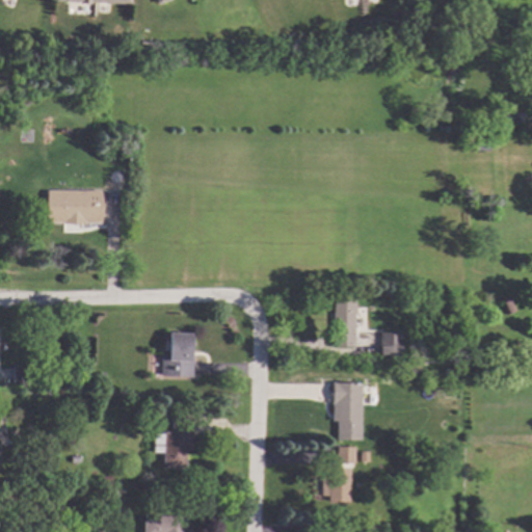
[(526,122),(517,123),(516,112),(526,112),(526,122)]
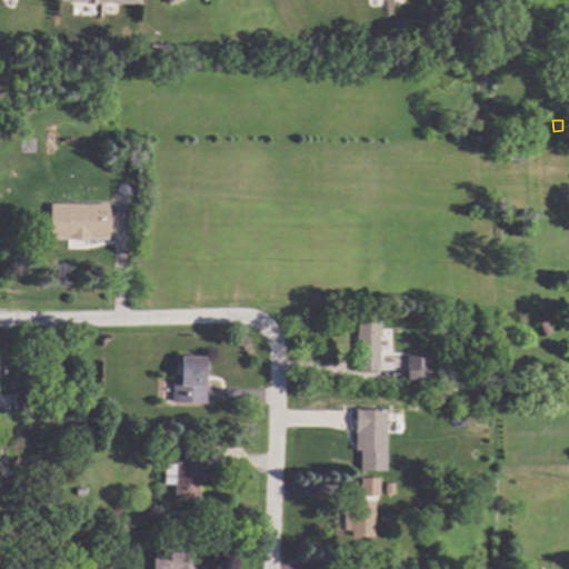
[(527,161),(510,160),(510,149),(527,149),(527,161)]
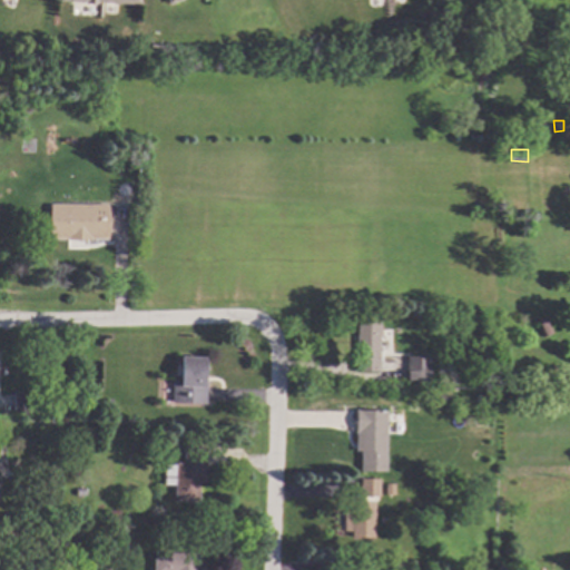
[(110,238),(95,238),(81,241),(68,238),(52,238),(52,204),(110,204),(110,238)]
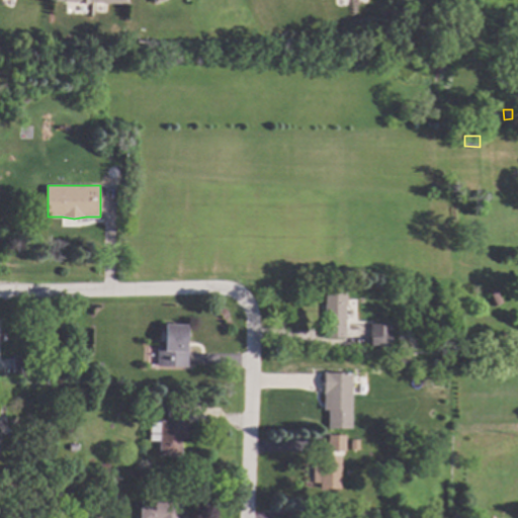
[(505,301),(496,307),(490,293),(498,289),(505,301)]
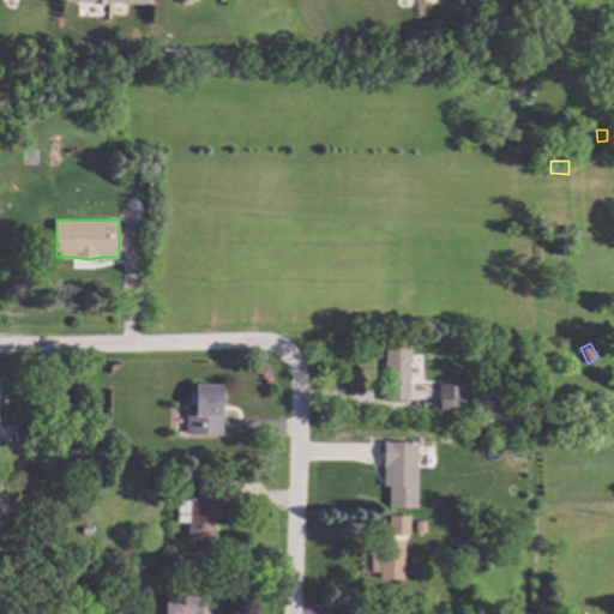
[(410,399),(387,399),(386,347),(410,347),(410,399)]
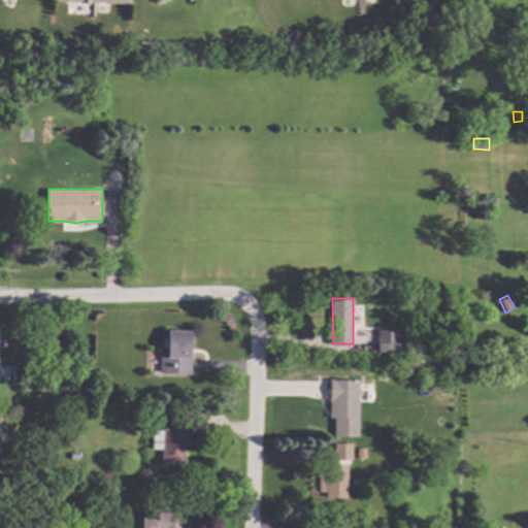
[(2,337),(8,338),(8,352),(0,352),(0,324),(2,324),(2,337)]
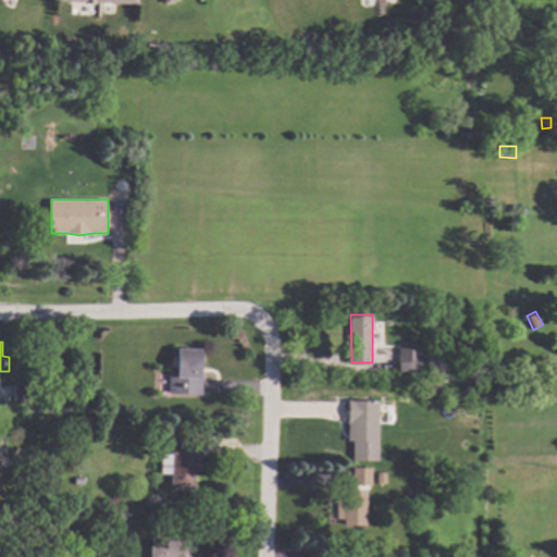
[(422,373),(399,373),(399,347),(422,347),(422,373)]
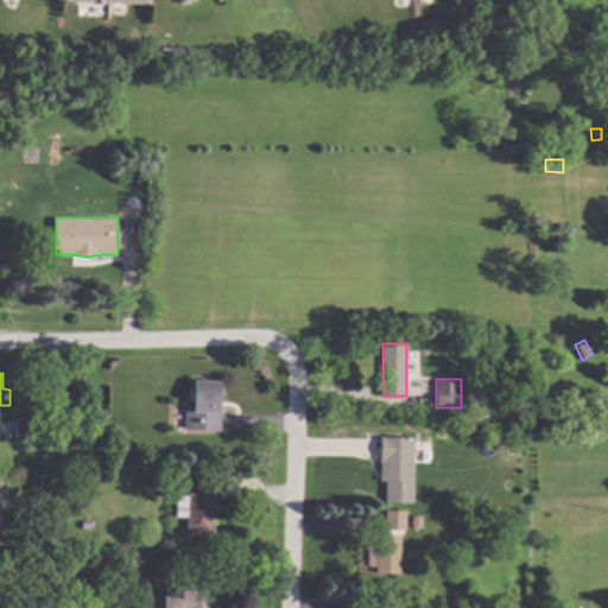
[(223,382),(222,431),(185,430),(185,428),(177,428),(177,404),(194,405),(194,399),(191,399),(191,390),(194,390),(195,381),(223,382)]
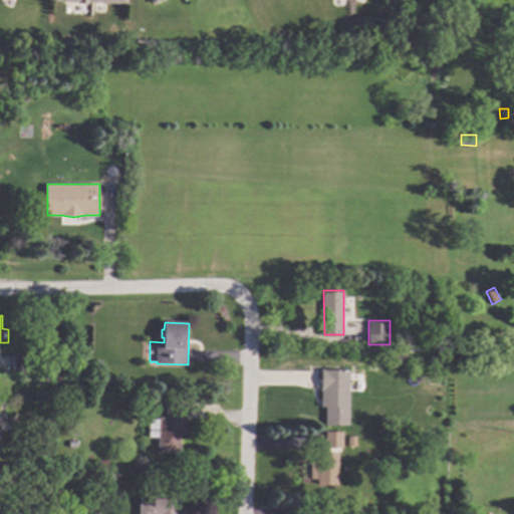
[(31,371),(14,370),(14,352),(32,352),(31,371)]
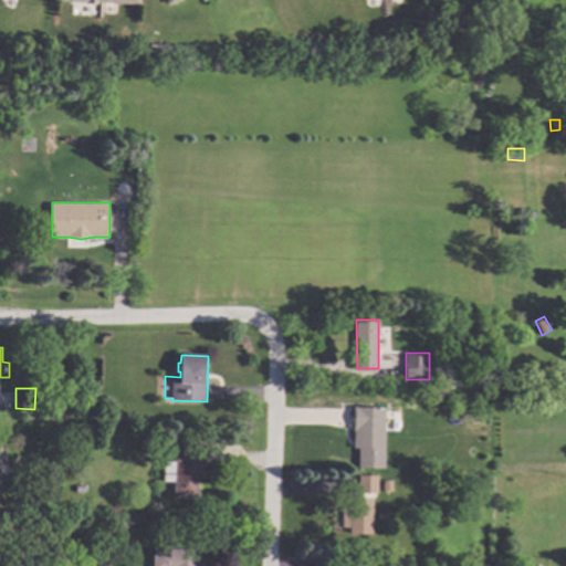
[(385,467),(358,465),(358,447),(355,447),(355,428),(354,428),(354,406),(386,407),(385,467)]
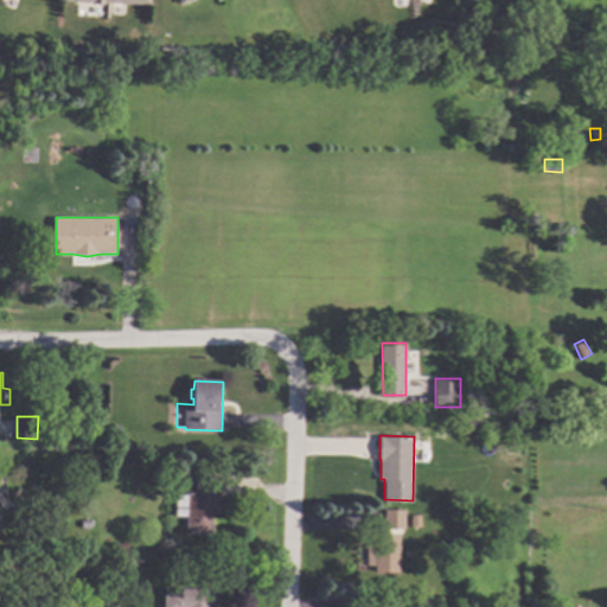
[(222,475),(219,513),(213,513),(213,534),(187,534),(187,516),(177,516),(178,493),(189,494),(189,492),(197,493),(198,474),(222,475)]
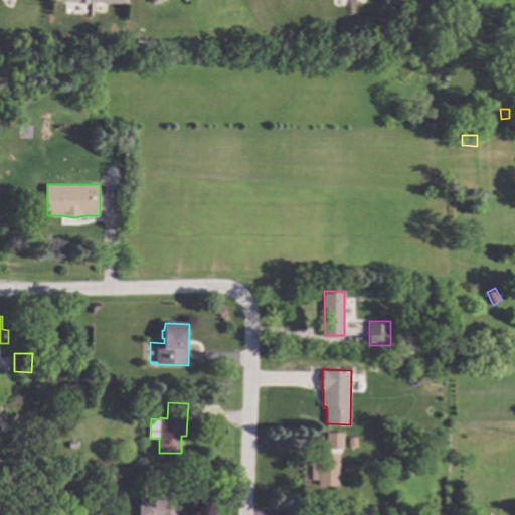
[(344,433),(343,449),(326,448),(326,432),(344,433)]
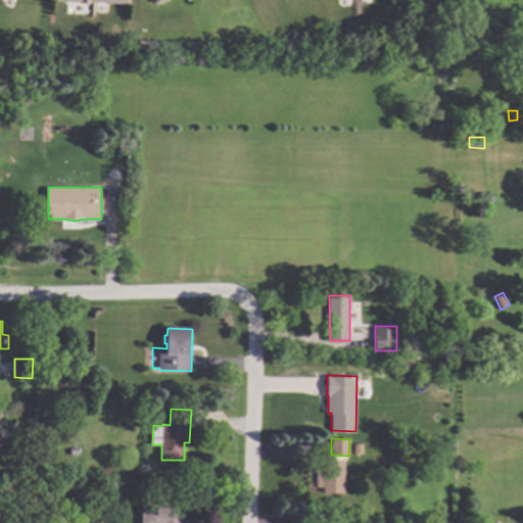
[(344,492),(324,492),(324,487),(317,487),(317,468),(324,468),(324,460),(344,460),(344,492)]
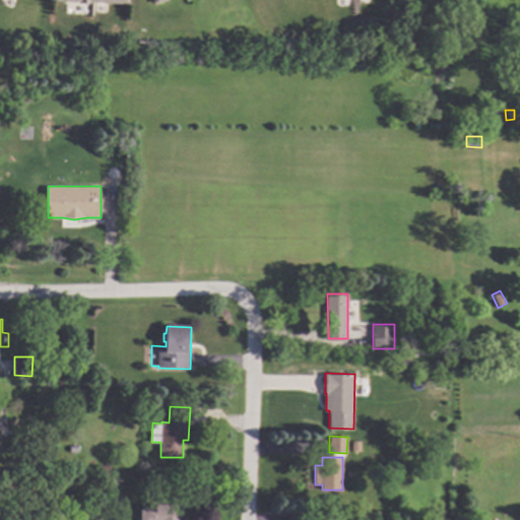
[(112,474),(103,474),(103,464),(112,465),(112,474)]
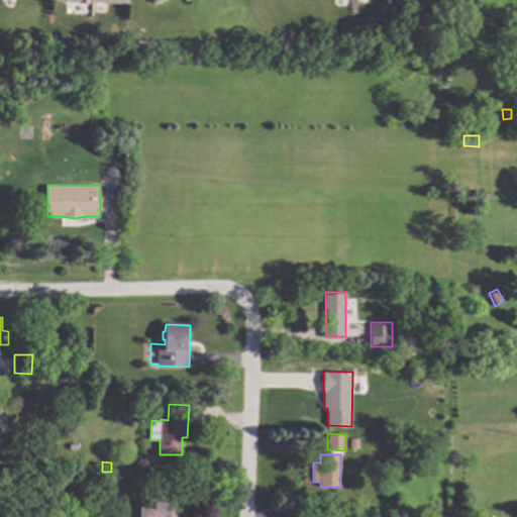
[(56,483),(55,496),(46,496),(47,483),(56,483)]
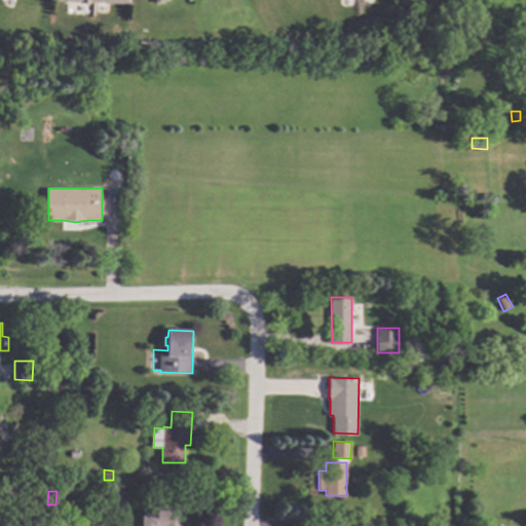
[(185,524),(190,524),(190,525),(144,525),(144,510),(185,511),(185,524)]
